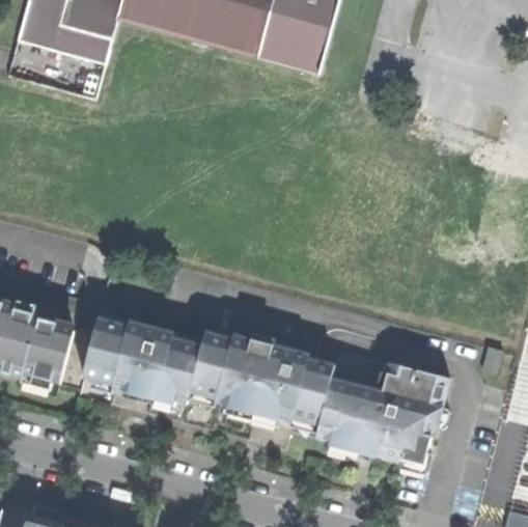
[(78,55),(103,61),(109,36),(115,17),(191,37),(317,72),(327,37),(337,0),(25,0),(16,37),(78,55)]
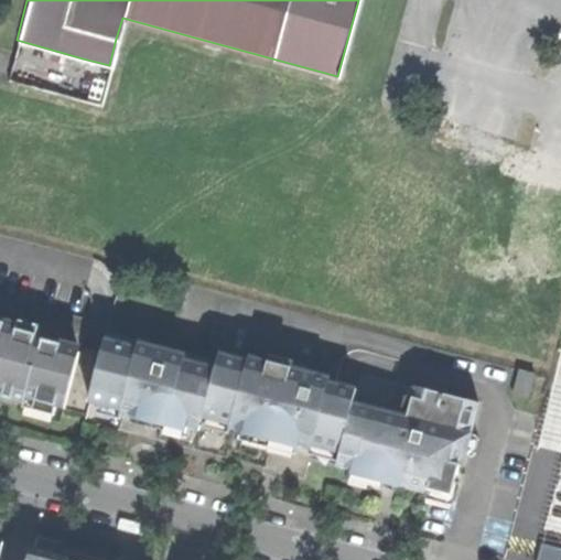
[(0,397),(21,402),(22,396),(62,406),(77,350),(49,342),(51,335),(2,323),(3,316),(0,315),(0,397)]
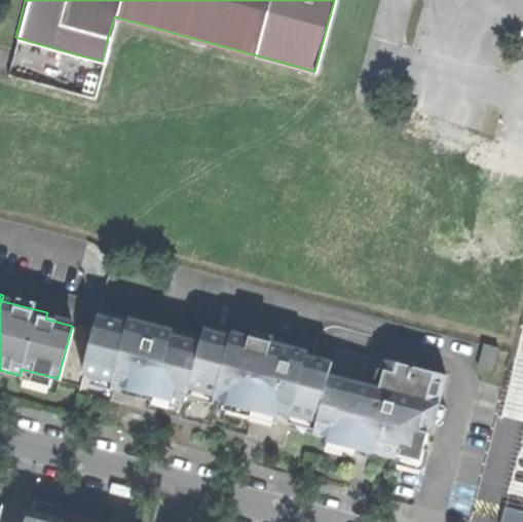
[(97,313),(81,372),(112,379),(111,382),(132,388),(153,394),(154,390),(184,399),(187,385),(214,393),(213,396),(253,406),(289,415),(290,412),(315,419),(312,432),(345,440),(344,443),(369,449),(398,457),(399,454),(412,457),(420,452),(426,432),(430,433),(445,373),(338,345),(334,348),(331,360),(304,353),(305,349),(230,330),(229,334),(202,327),(199,340),(170,333),(172,328),(127,317),(126,321),(97,313)]
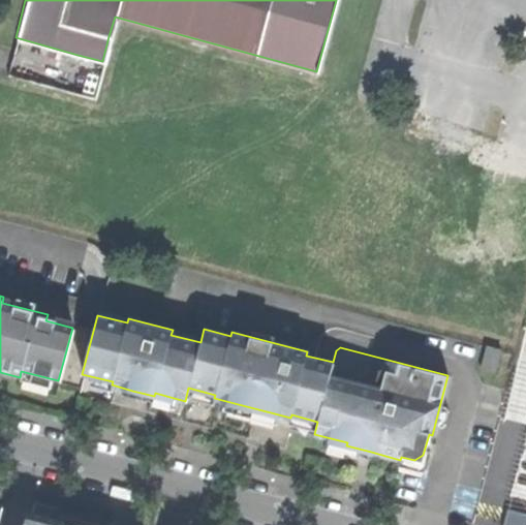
[(484,344),(477,366),(492,369),(498,348),(484,344)]
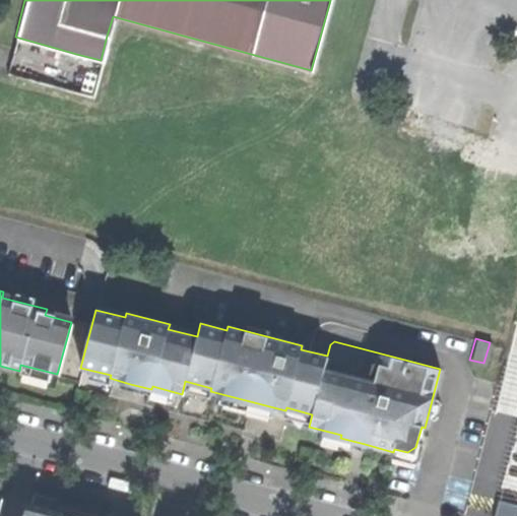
[(516,515),(516,501),(499,497),(496,508),(493,515),(516,515)]
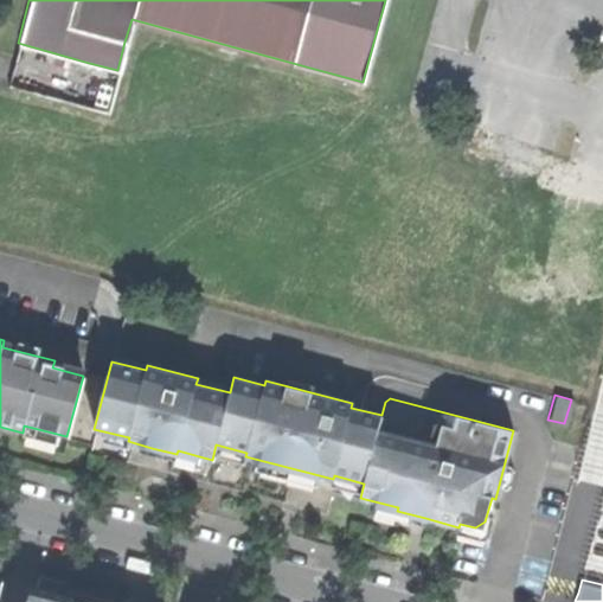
[(32,587),(29,601),(70,601),(71,596),(32,587)]
